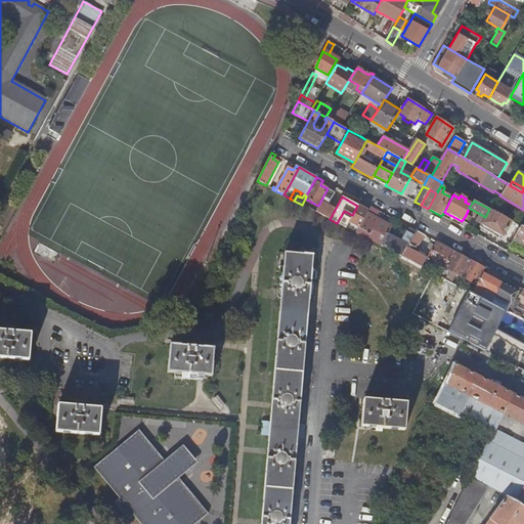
[(318,206),(315,211),(330,219),(335,210),(320,202),(318,206)]
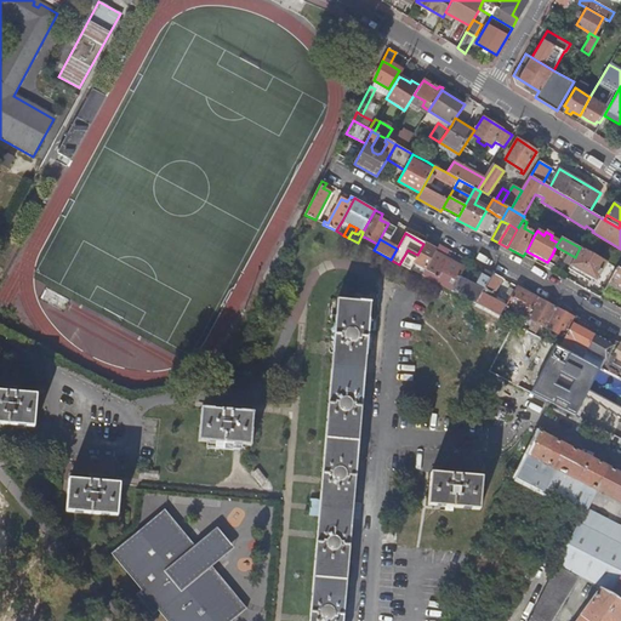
[(423,244),(417,255),(411,267),(410,269),(422,275),(434,252),(436,250),(423,244)]
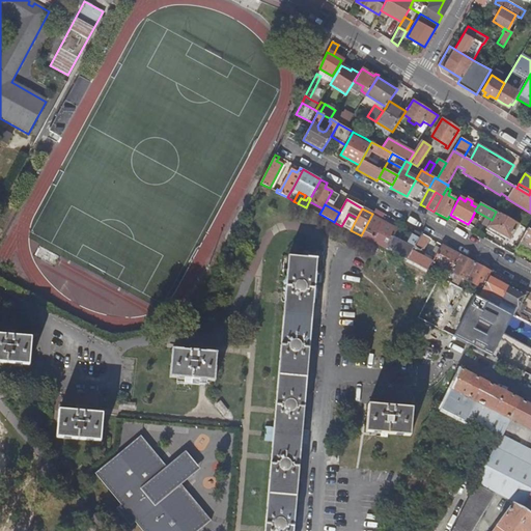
[(375,210),(372,214),(371,216),(380,220),(383,214),(375,210)]
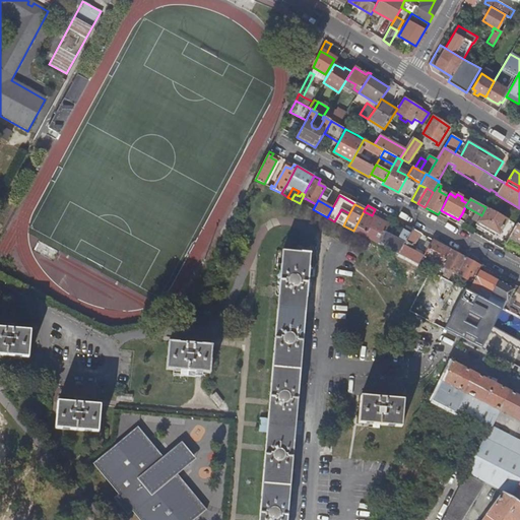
[(499,236),(508,220),(485,207),(481,215),(477,222),(499,236)]
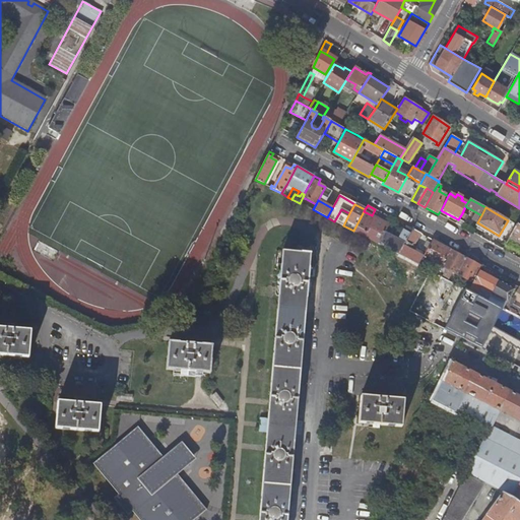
[(364,211),(353,231),(366,238),(371,226),(384,234),(388,224),(372,215),(364,211)]
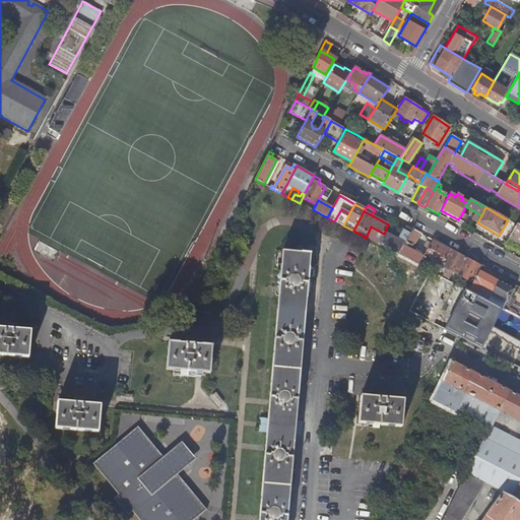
[(456,224),(462,228),(468,216),(462,213),(458,219),(456,224)]
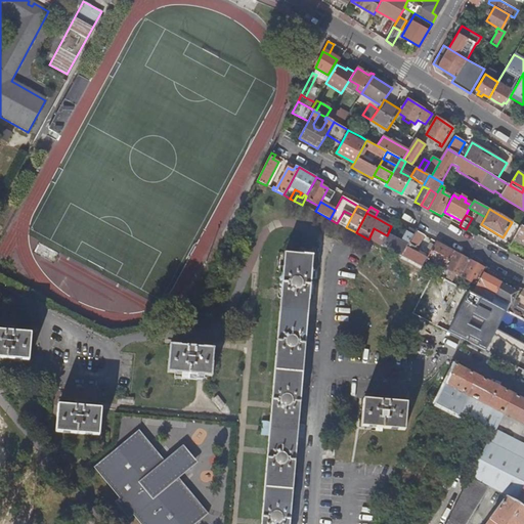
[(514,238),(523,244),(523,228),(521,226),(514,238)]
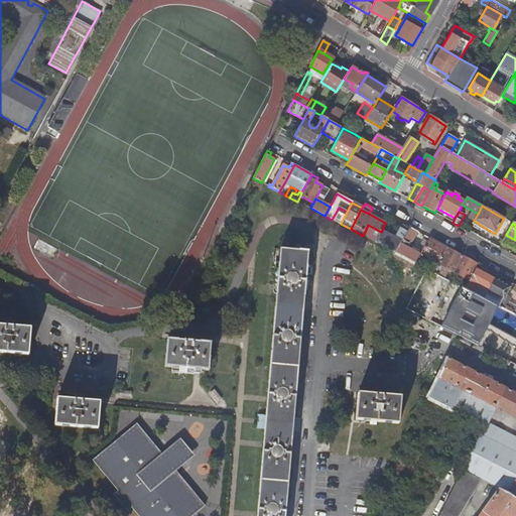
[(368,225),(363,236),(366,237),(375,242),(380,233),(381,232),(368,225)]
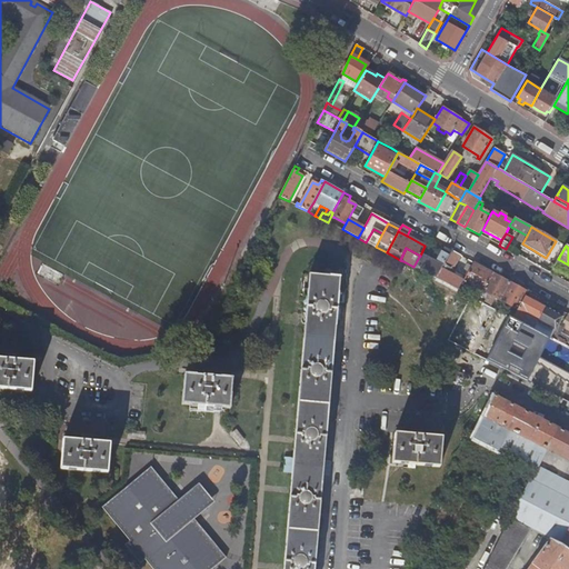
[(448,257),(436,279),(458,290),(462,281),(447,273),(449,269),(451,269),(459,256),(451,250),(448,257)]
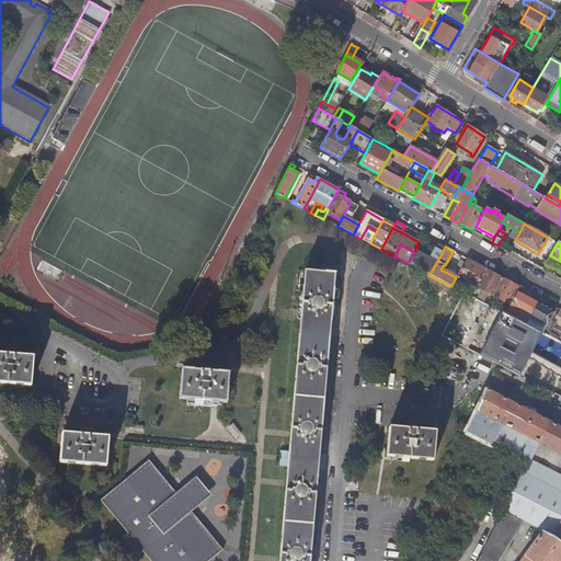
[(413,253),(408,263),(430,275),(442,253),(436,250),(430,262),(413,253)]
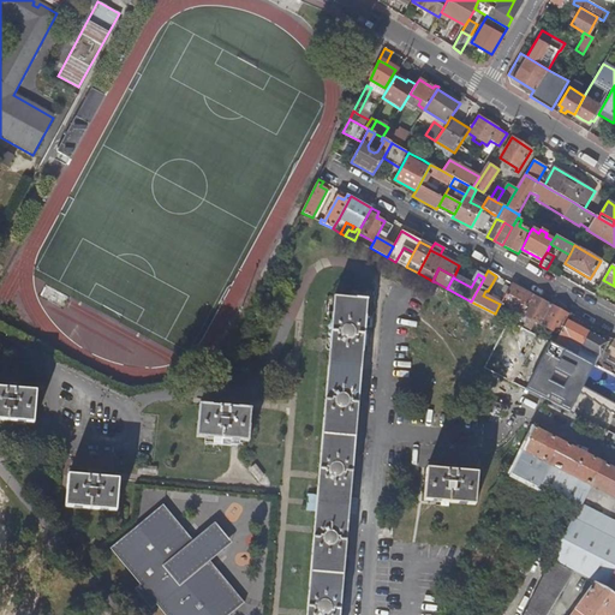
[(501,303),(521,314),(532,296),(511,284),(503,297),(501,303)]
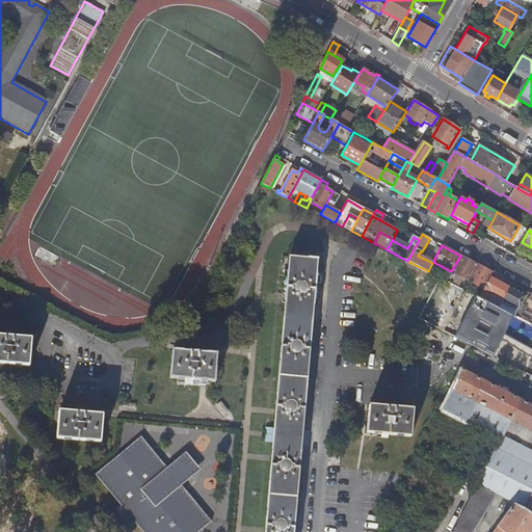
[(294,531),(301,448),(308,448),(309,433),(302,433),(314,306),(316,306),(317,302),(318,284),(321,284),(322,273),(316,273),(318,259),(314,259),(314,253),(302,251),(302,258),(283,257),(282,275),(284,277),(282,299),(283,303),(285,303),(273,431),(265,430),(264,445),(273,445),(265,531),(294,531)]
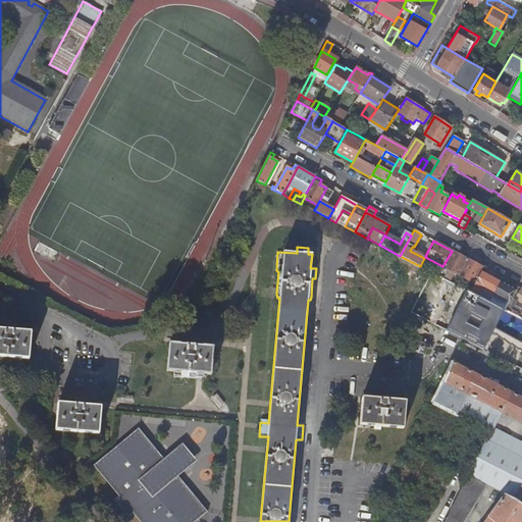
[(454,273),(458,275),(467,259),(452,251),(442,266),(442,267),(447,269),(445,274),(444,276),(450,279),(454,273)]
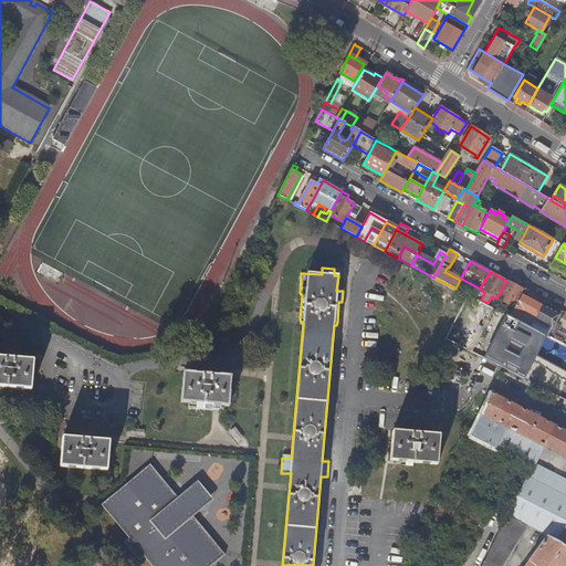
[(506,281),(496,299),(514,308),(521,295),(524,290),(506,281)]
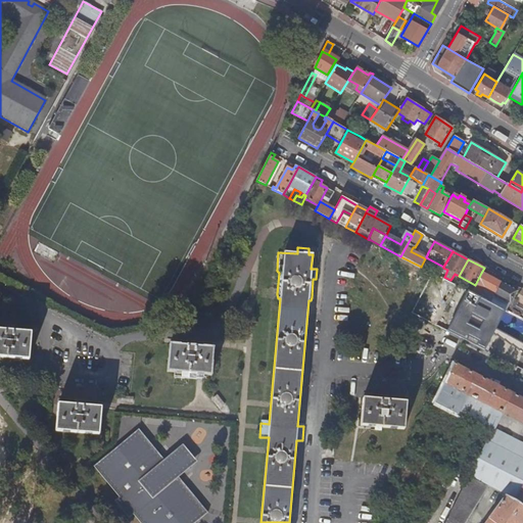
[(496,291),(501,283),(481,273),(475,285),(471,293),(479,297),(483,288),(495,294),(496,291)]
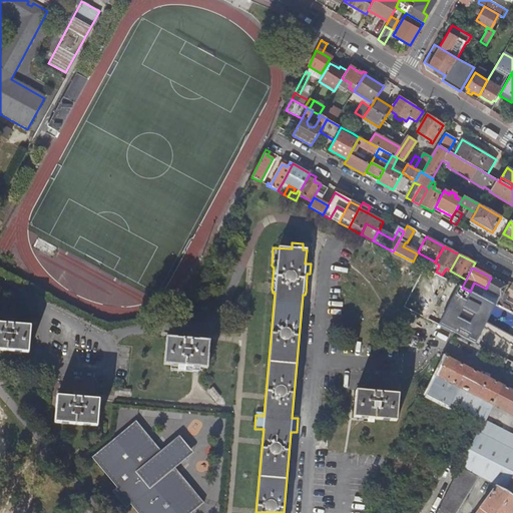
[(482,295),(481,298),(495,305),(496,304),(506,286),(491,278),(487,286),(486,289),(482,295)]
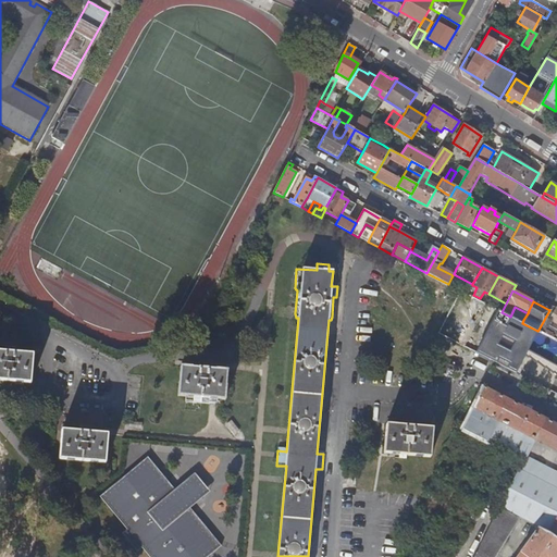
[(547,336),(556,341),(556,332),(551,330),(547,336)]
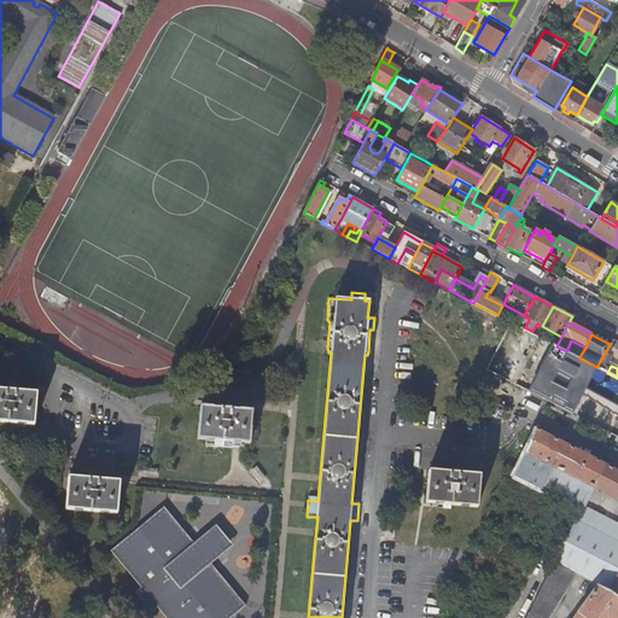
[(0,389),(0,421),(35,425),(38,392),(0,389)]
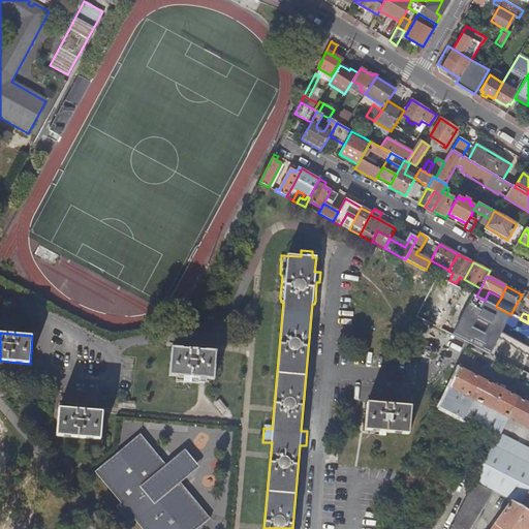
[(172,348),(169,376),(177,376),(176,381),(207,383),(207,379),(214,379),(216,351),(172,348)]
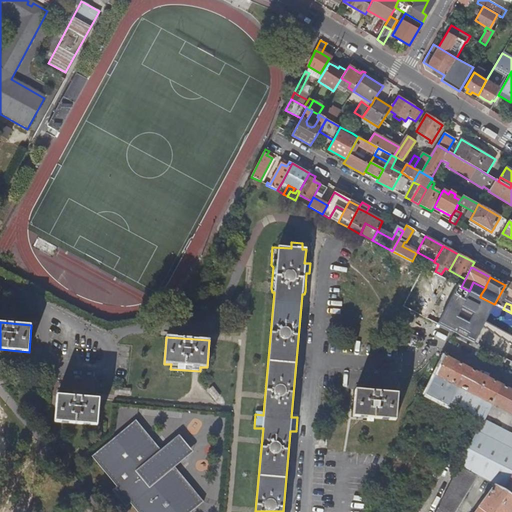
[(511,390),(445,356),(425,394),(478,421),(481,422),(492,404),(511,414),(511,390)]
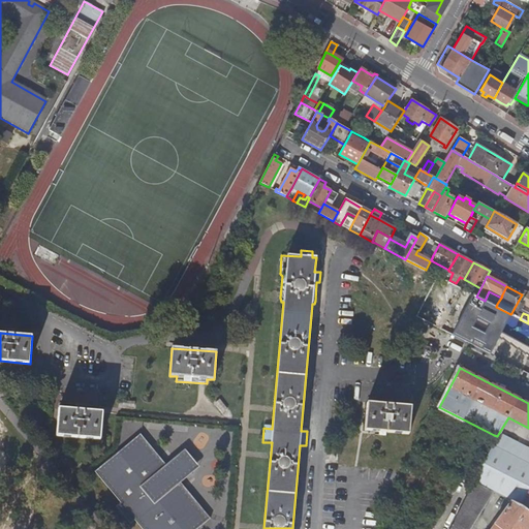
[(367,402),(365,430),(408,434),(411,406),(367,402)]
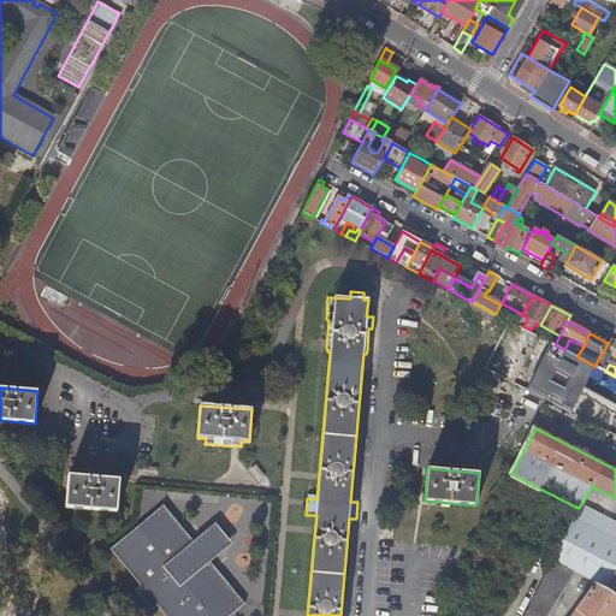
[(69,475),(66,508),(117,511),(120,479),(69,475)]
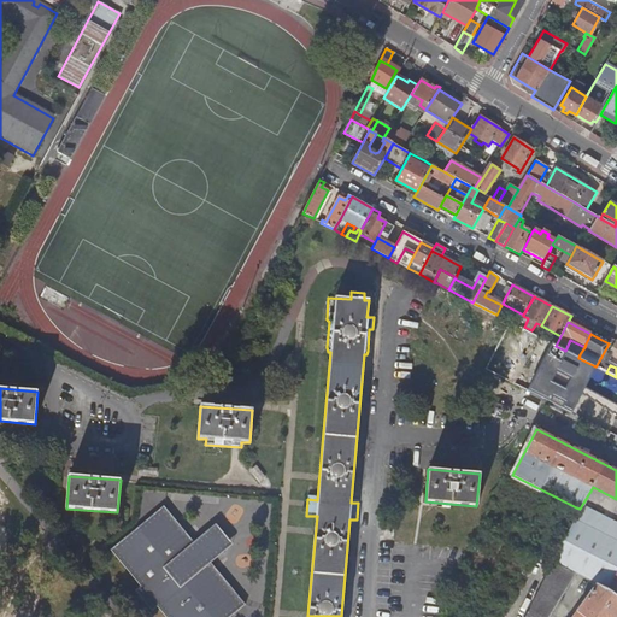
[(224,551),(207,530),(194,542),(164,506),(111,550),(141,586),(158,606),(166,616),(229,616),(246,604),(211,563),(224,551)]
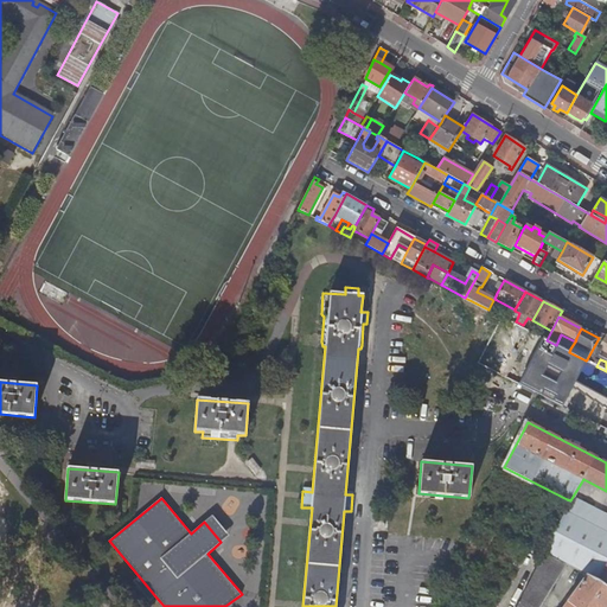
[(570,500),(544,553),(564,563),(587,575),(598,580),(606,562),(606,561),(606,515),(605,515),(598,529),(586,524),(594,509),(583,504),(582,506),(570,500)]
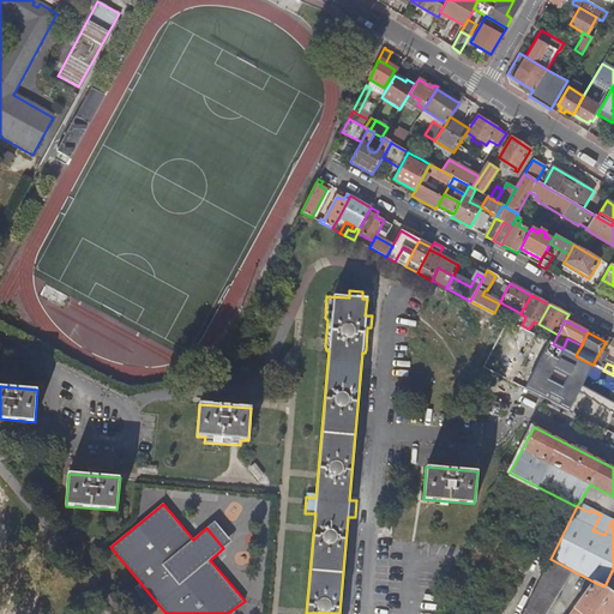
[(612,521),(601,515),(593,530),(605,535),(612,521)]
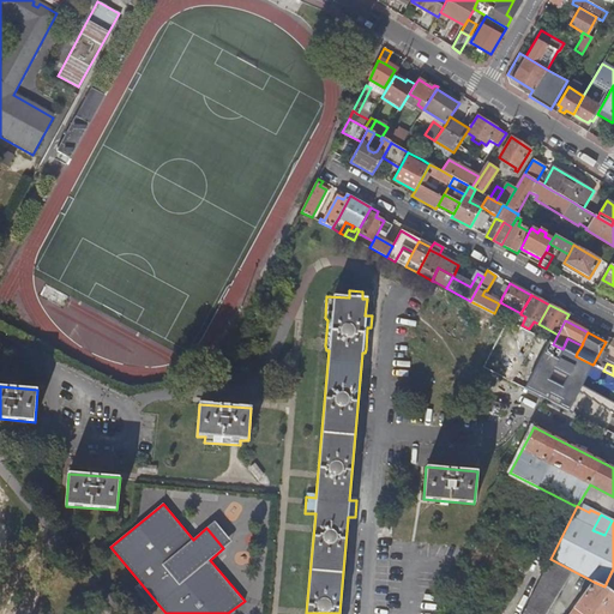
[(232,541),(215,521),(206,528),(223,548),(232,541)]
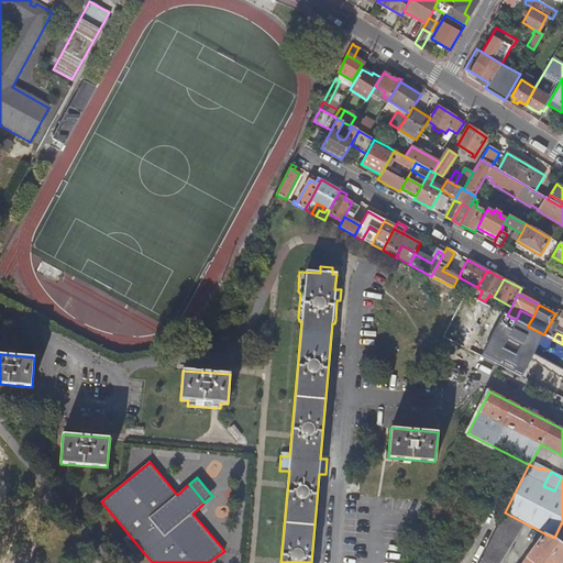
[(505,512),(478,562),(497,562),(523,522),(505,512)]
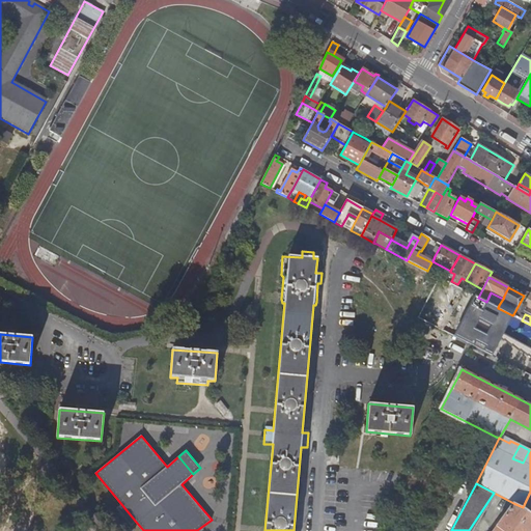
[(501,530),(530,530),(530,513),(523,507),(513,503),(497,527),(501,530)]
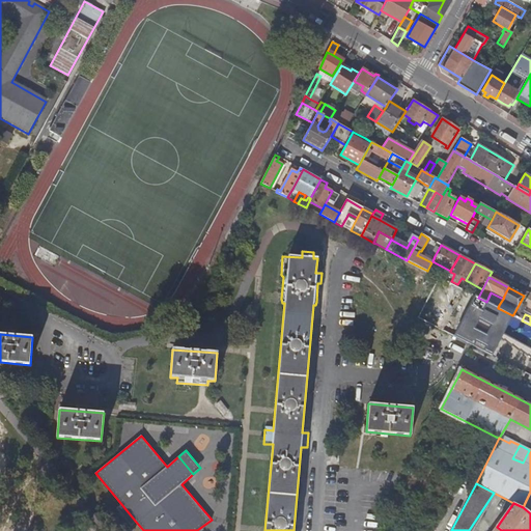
[(136,522),(121,504),(116,508),(131,526),(136,522)]
